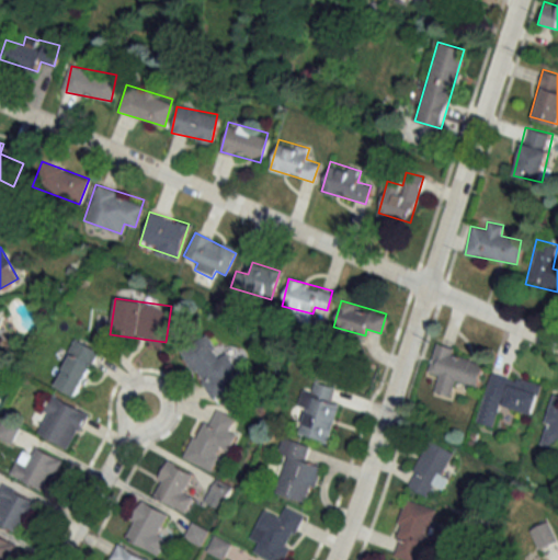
[(181,349),(209,398),(229,387),(223,375),(236,368),(226,352),(217,356),(205,334),(181,349)]
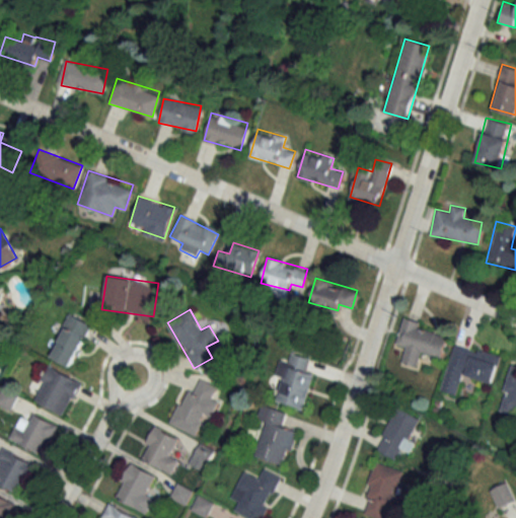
[(90,321),(68,312),(50,357),(72,366),(90,321)]
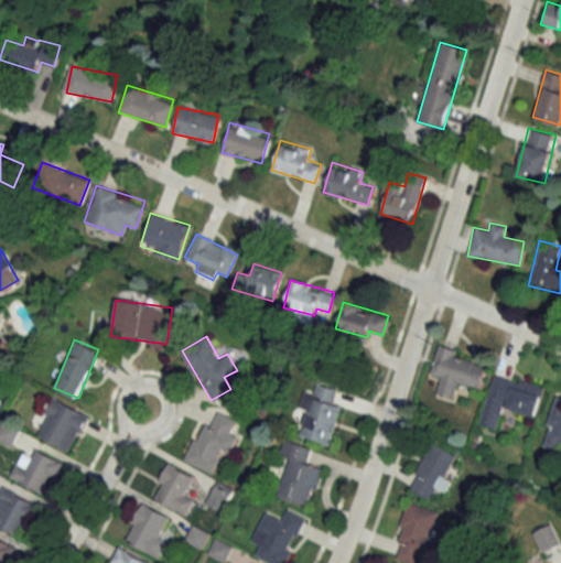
[(454,357),(456,349),(438,344),(429,374),(440,377),(435,392),(453,398),(457,382),(478,388),(485,365),(454,357)]
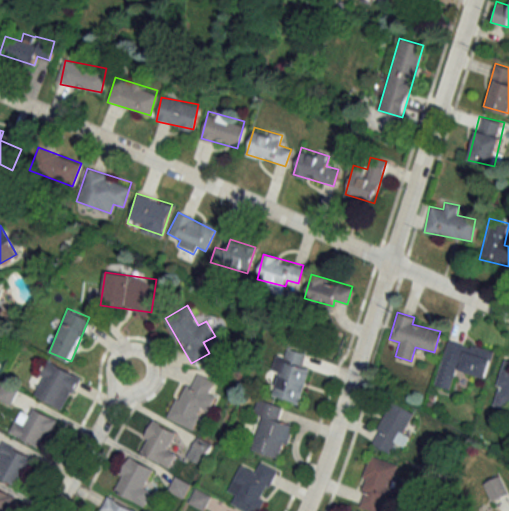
[(446,338),(434,384),(449,388),(455,368),(485,377),(492,351),(446,338)]
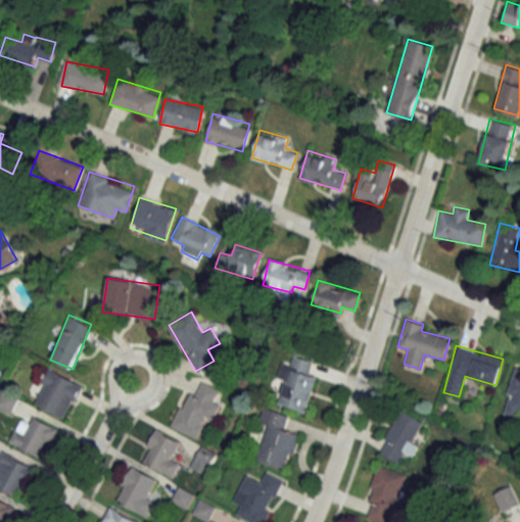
[(315,375),(308,373),(312,360),(293,354),(289,366),(281,363),(276,380),(285,382),(279,404),(304,411),(315,375)]
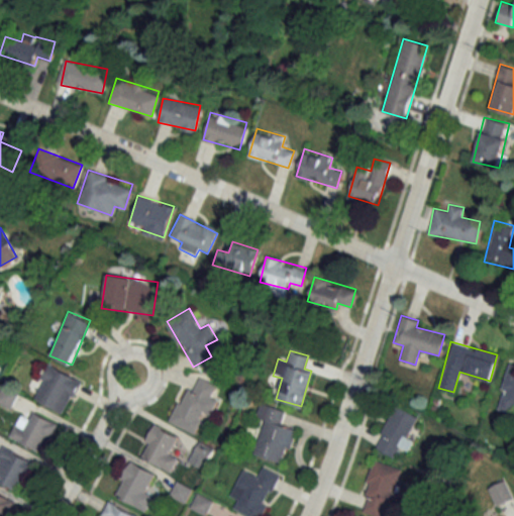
[(496,409),(513,412),(513,406),(513,375),(512,375),(513,366),(513,364),(506,363),(496,409)]
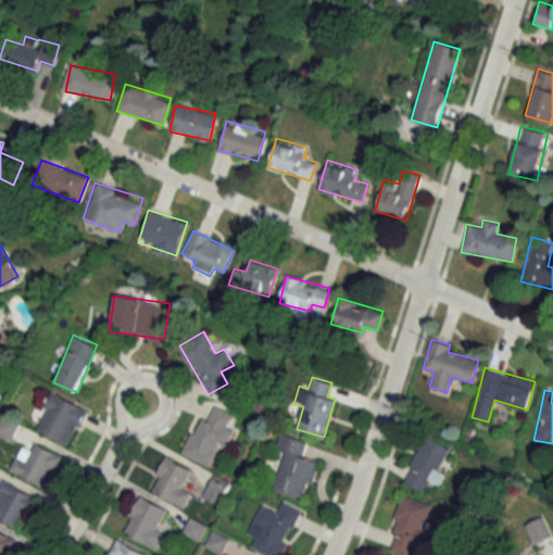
[(71,443),(86,406),(50,392),(35,428),(71,443)]
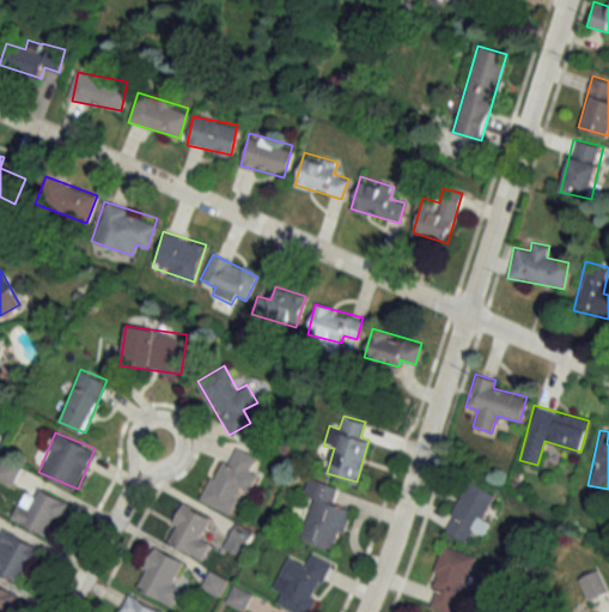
[(202,500),(231,513),(241,492),(245,495),(255,473),(248,470),(254,456),(229,444),(202,500)]
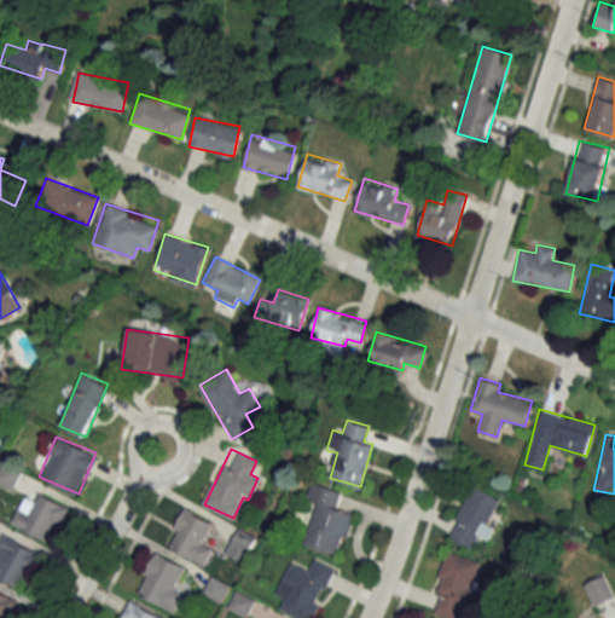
[(0,481),(11,487),(21,471),(1,461),(0,463),(0,481)]
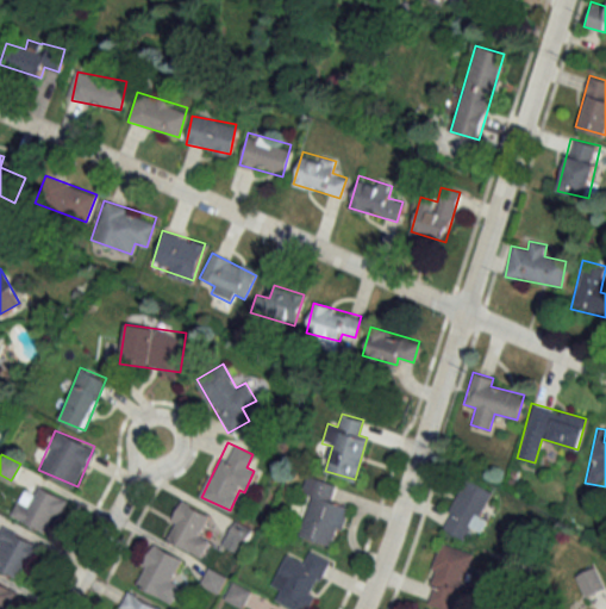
[(299,535),(335,546),(347,505),(331,501),(336,484),(306,474),(300,492),(311,496),(299,535)]
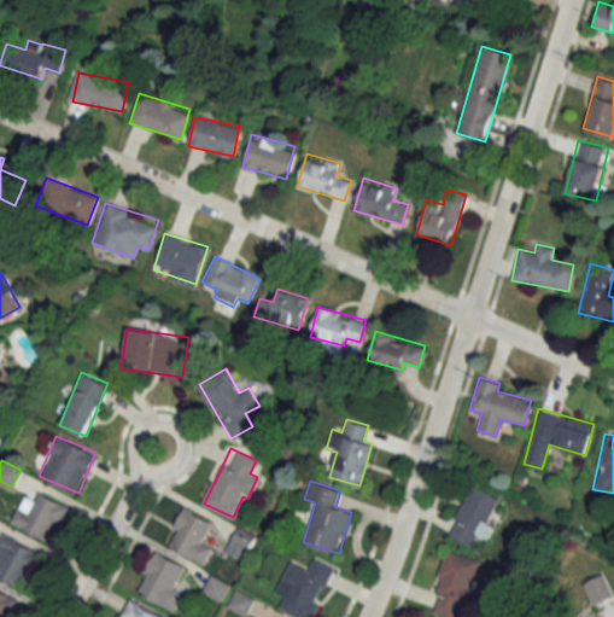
[(446,535),(469,546),(475,534),(483,537),(501,499),(472,484),(446,535)]
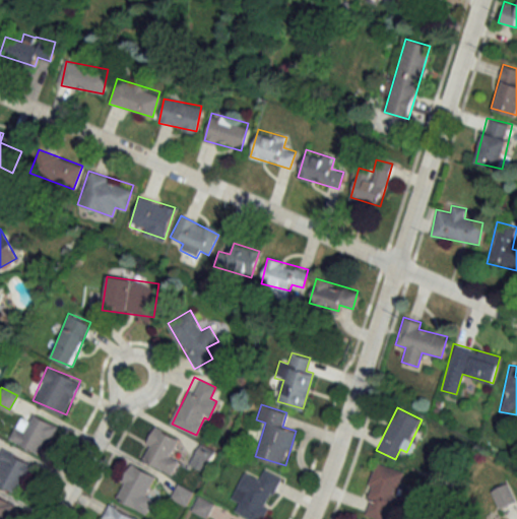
[(9,439),(39,454),(55,425),(34,413),(29,420),(20,416),(9,439)]
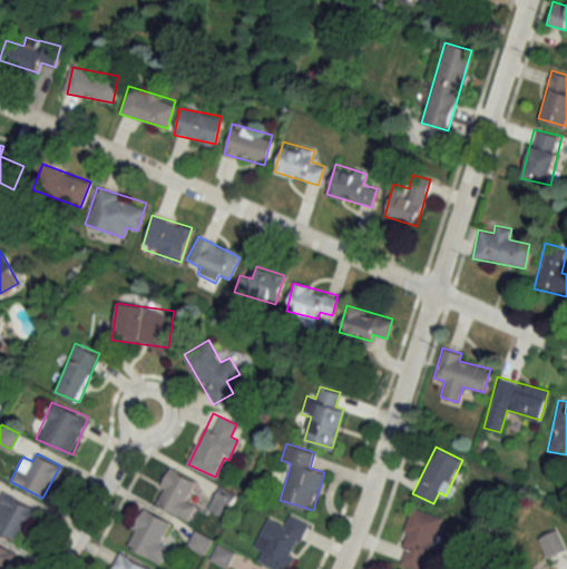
[(152,501),(188,519),(197,500),(187,494),(195,481),(168,468),(152,501)]
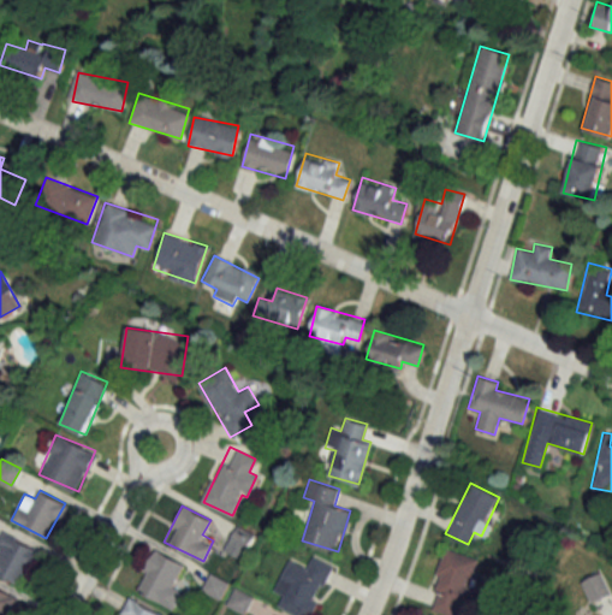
[(0,575),(19,585),(36,549),(1,531),(0,533),(0,575)]
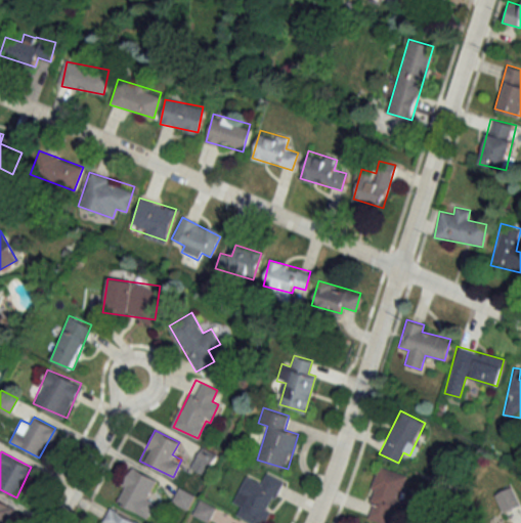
[(213,458),(200,451),(193,462),(207,469),(213,458)]
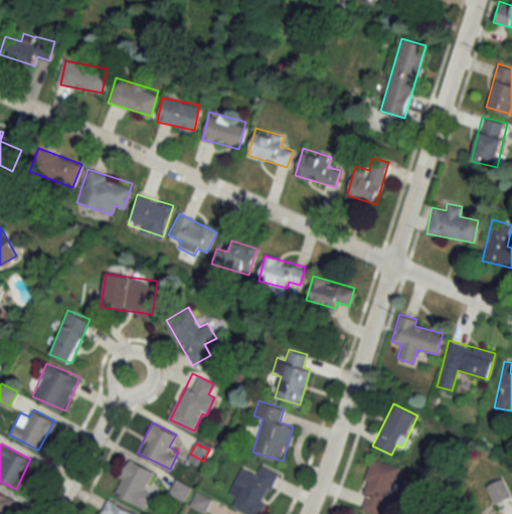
[(358,509),(377,513),(386,513),(398,466),(371,459),(358,509)]
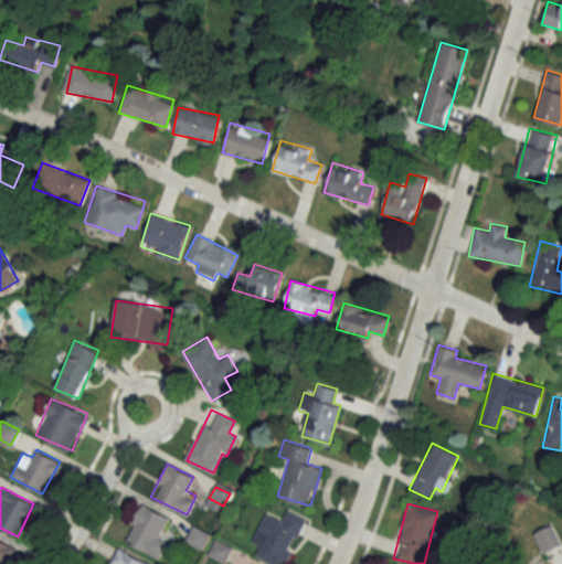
[(158,556),(167,538),(158,533),(166,515),(142,504),(125,542),(158,556)]
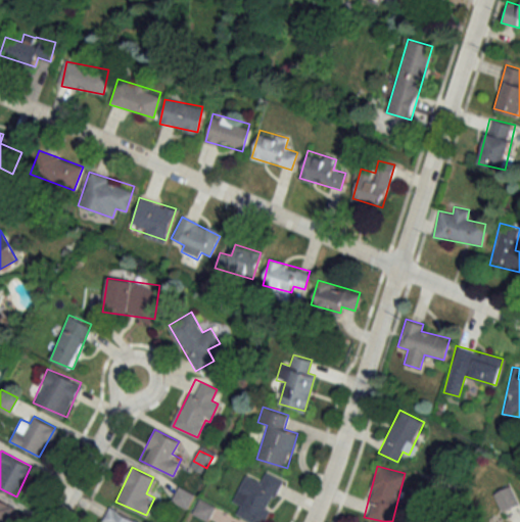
[(245,473),(232,501),(240,505),(236,515),(250,521),(263,521),(283,480),(265,471),(261,480),(245,473)]
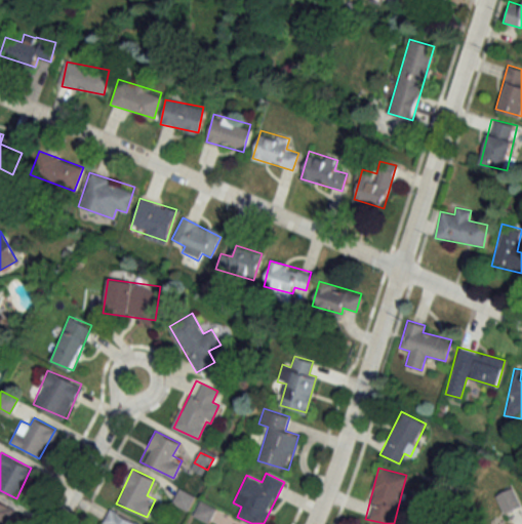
[(170,501),(186,511),(195,496),(179,486),(170,501)]
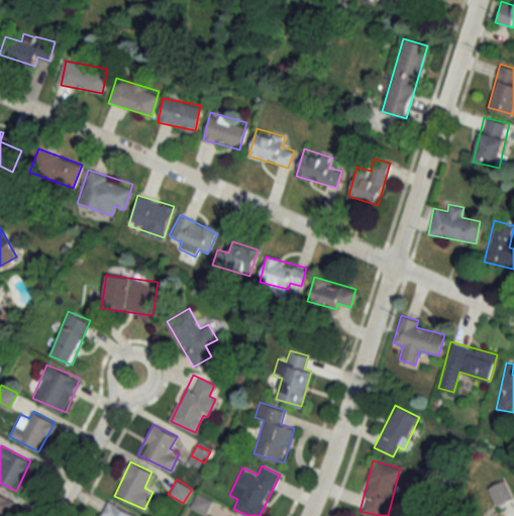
[(512,498),(503,480),(487,488),(495,505),(512,498)]
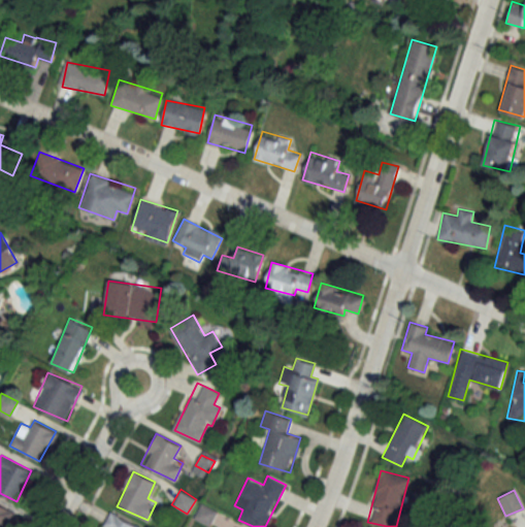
[(208,526),(217,511),(201,502),(193,518),(208,526)]
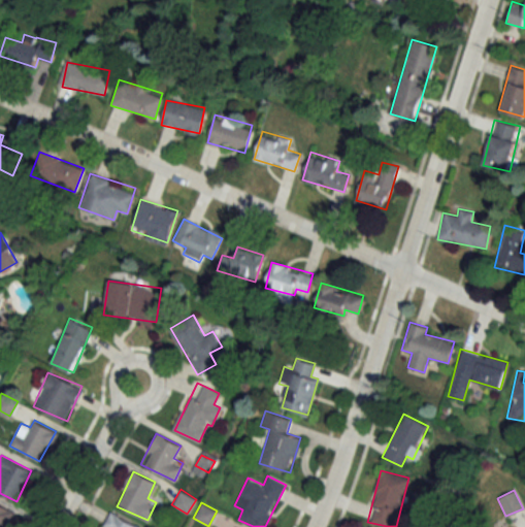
[(0,526),(5,526),(12,508),(0,503),(0,526)]
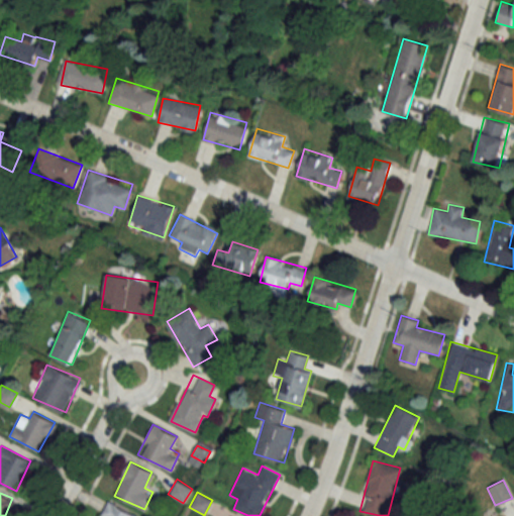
[(135,515),(107,502),(100,515),(135,515)]
